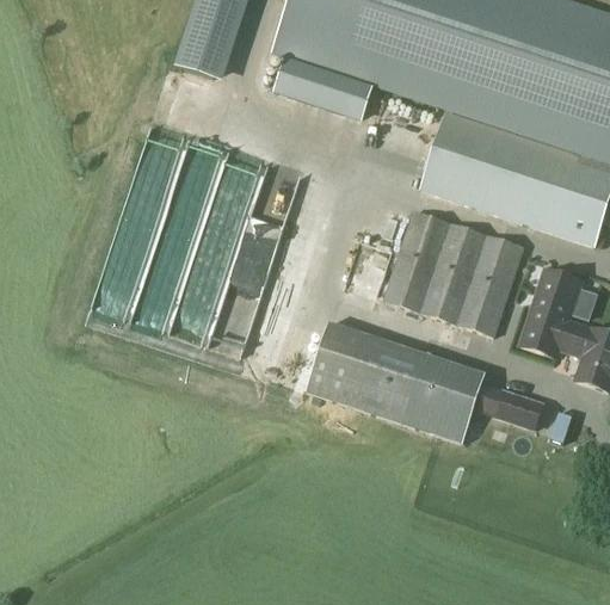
[(609,17),(558,0),(289,0),(273,49),(583,150),(581,155),(609,165),(609,17)]
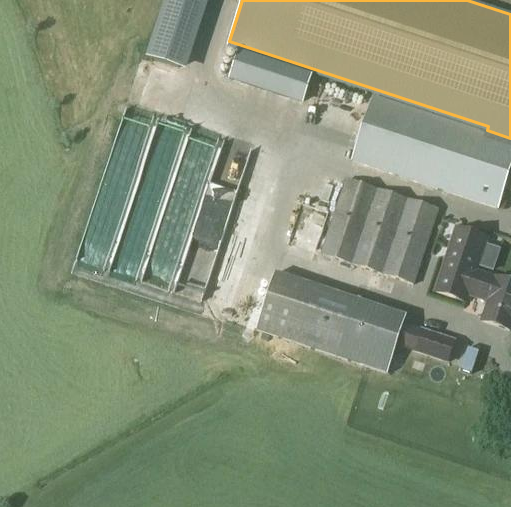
[(312,73),(239,49),(230,78),(303,102),(312,73)]
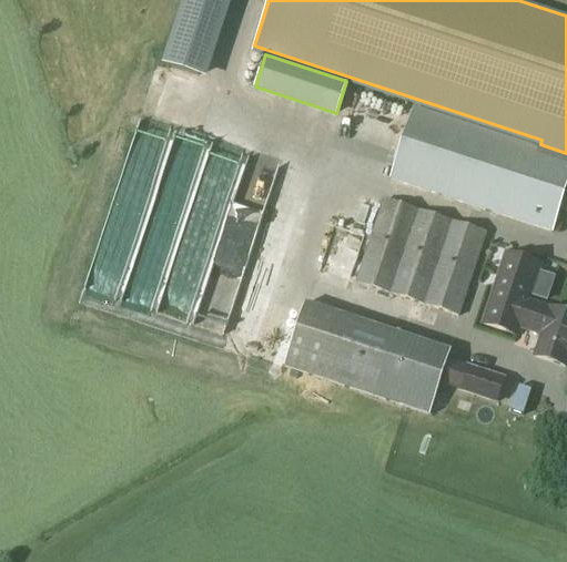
[(566,153),(540,144),(414,102),(390,175),(517,217),(520,207),(533,213),(530,221),(553,228),(566,185),(566,153)]
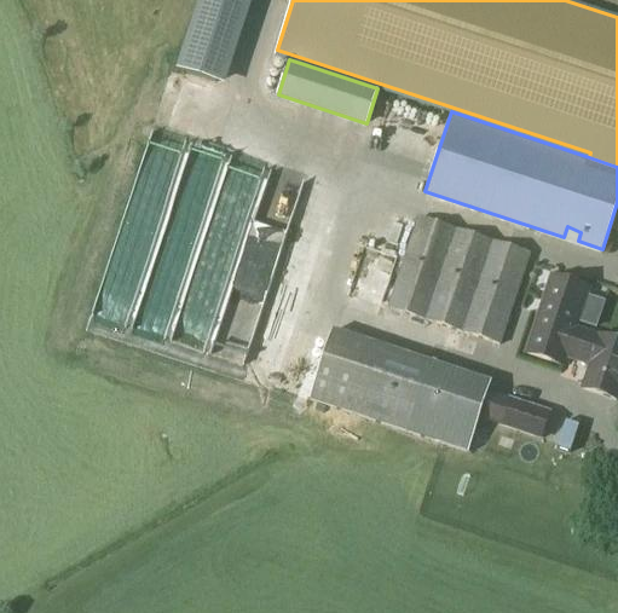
[(501,341),(531,250),(417,213),(388,305),(501,341)]
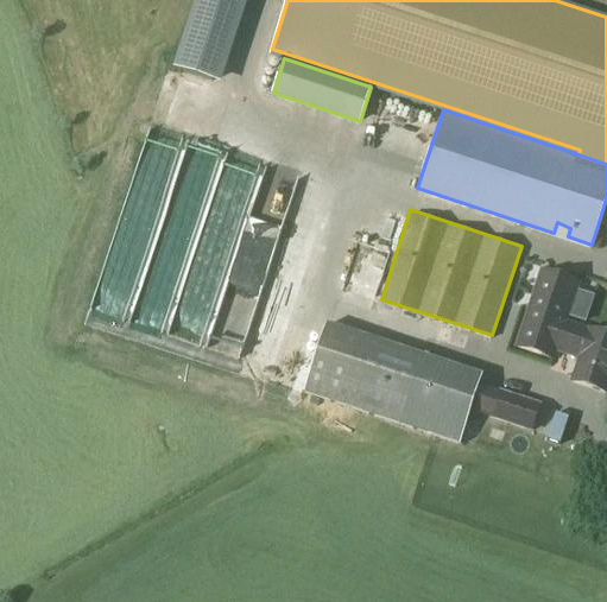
[(606,390),(606,331),(568,318),(581,279),(541,265),(514,344),(555,359),(558,349),(581,356),(574,379),(606,390)]
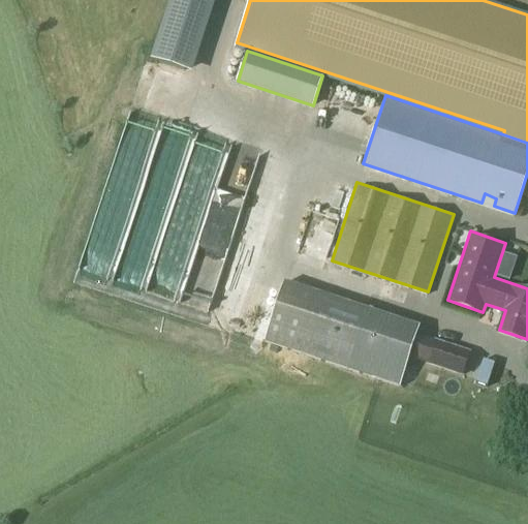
[(348,366),(368,307),(284,279),(265,338),(348,366)]
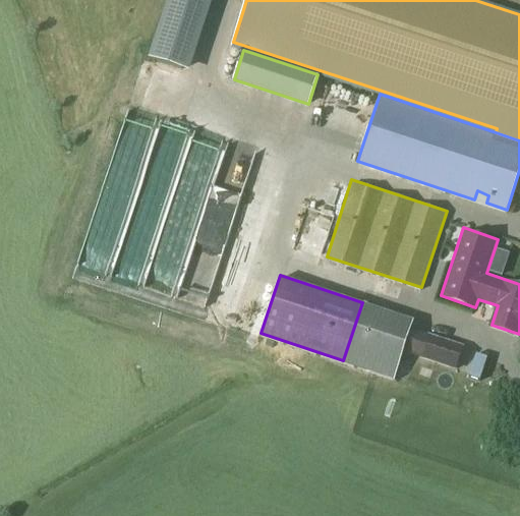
[(362,302),(343,360),(398,379),(407,350),(415,327),(417,321),(362,302)]
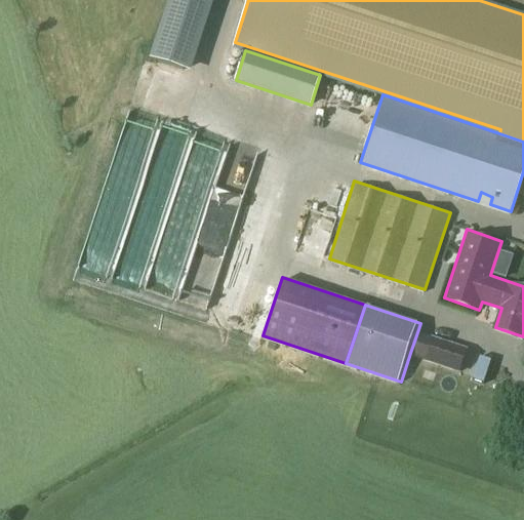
[(459,369),(468,347),(418,329),(410,353),(459,369)]
